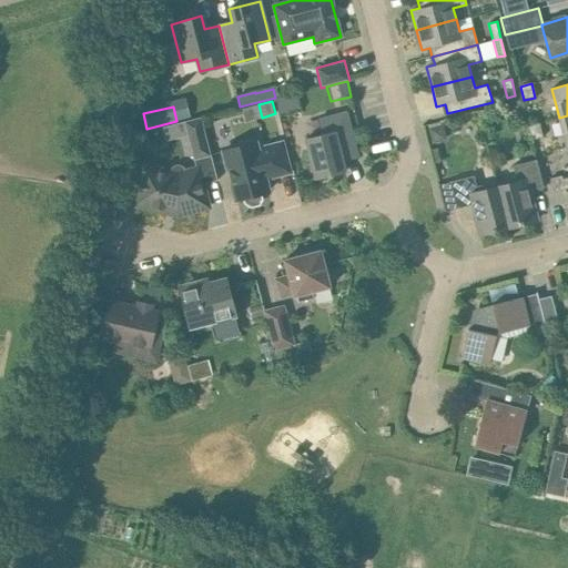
[(346,112),(333,115),(318,119),(322,134),(305,139),(315,179),(345,171),(341,154),(356,151),(346,112)]
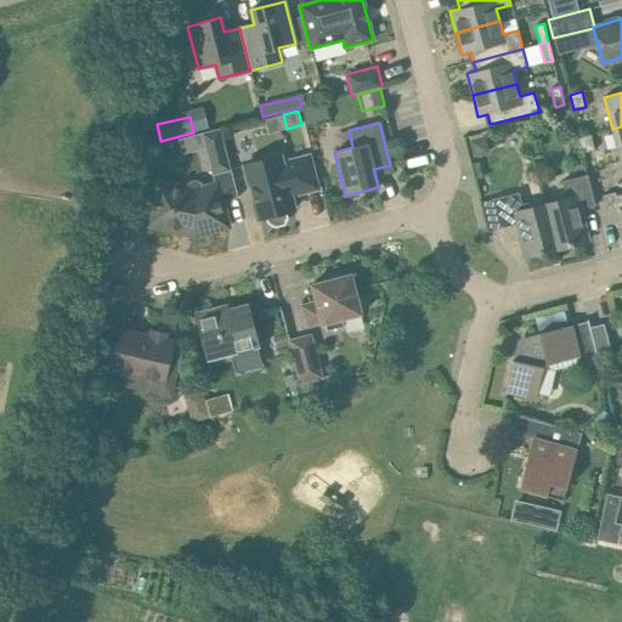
[(231,170),(220,129),(202,134),(213,175),(231,170)]
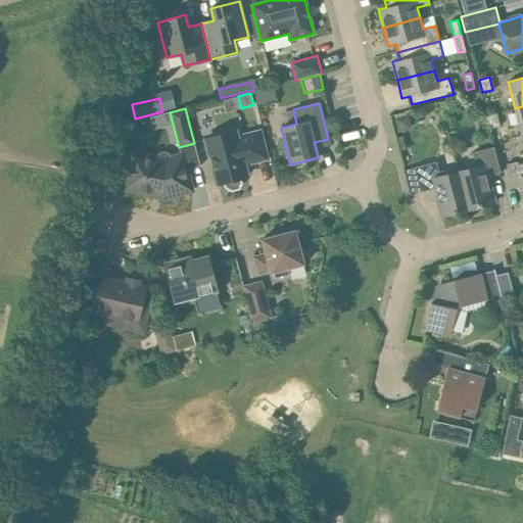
[(411,128),(407,112),(392,116),(395,132),(411,128)]
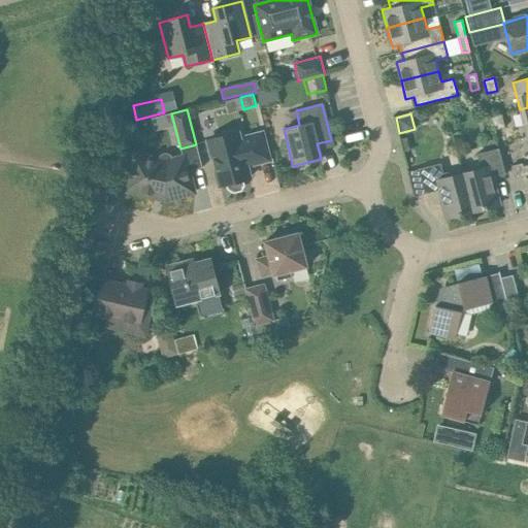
[(501,116),(491,119),(494,132),(505,129),(501,116)]
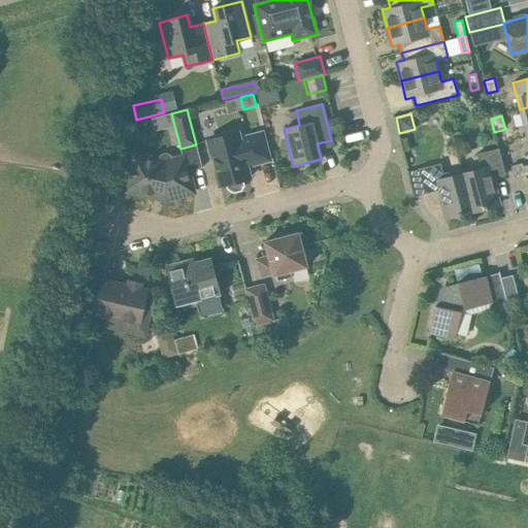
[(231,191),(239,189),(242,184),(241,179),(250,177),(246,166),(269,160),(262,133),(239,139),(237,132),(207,140),(220,186),(225,185),(226,188),(231,191)]
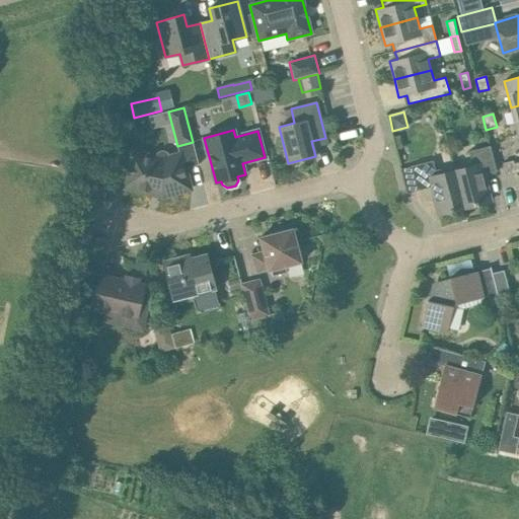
[(468,151),(471,161),(466,162),(467,167),(454,170),(464,208),(491,202),(484,173),(496,170),(490,146),(468,151)]
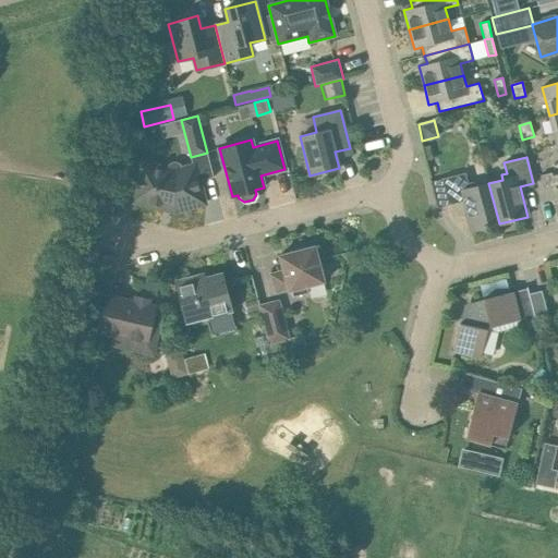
[(140,164),(132,202),(174,211),(204,203),(194,166),(181,169),(181,168),(180,166),(179,166),(177,165),(176,165),(173,164),(172,165),(171,165),(169,166),(168,167),(167,168),(167,169),(140,164)]
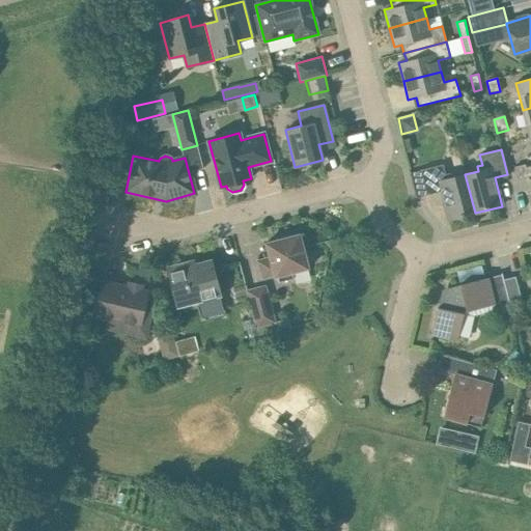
[(443,164),(421,170),(427,195),(441,192),(448,220),(475,213),(465,174),(451,178),(450,173),(445,174),(443,164)]
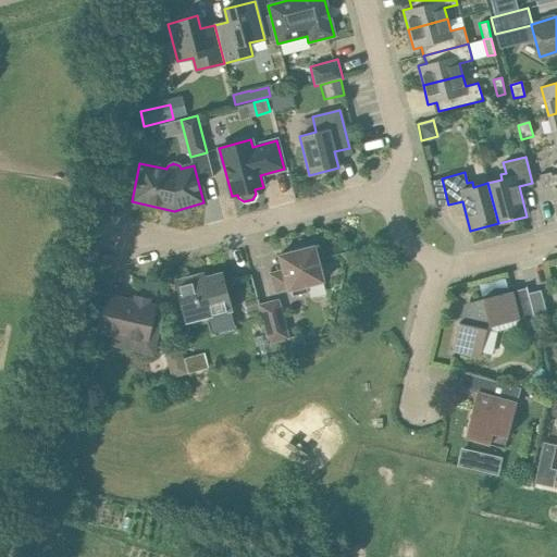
[(552,176),(552,175),(551,172),(540,175),(543,188),(554,186),(552,176)]
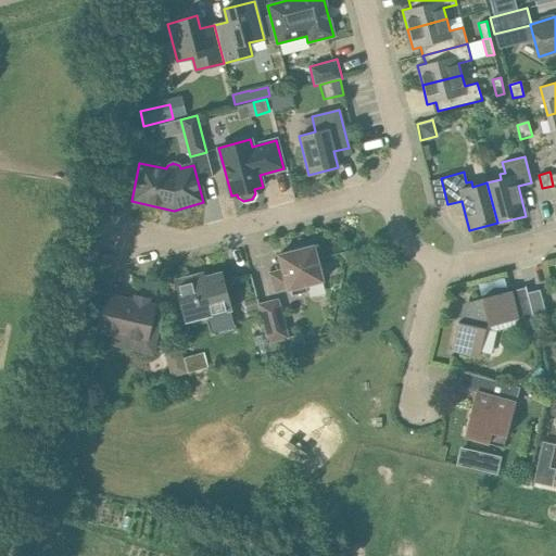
[(287,290),(290,290),(291,295),(306,292),(305,286),(323,281),(313,245),(278,254),(281,269),(269,273),(274,292),(287,289),(287,290)]
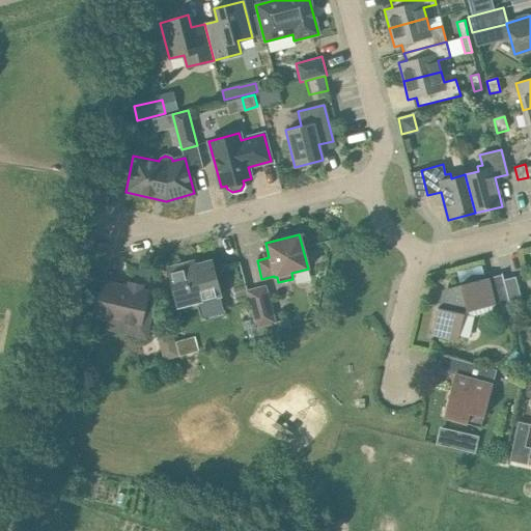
[(211,261),(168,273),(177,306),(194,301),(220,295),(211,261)]
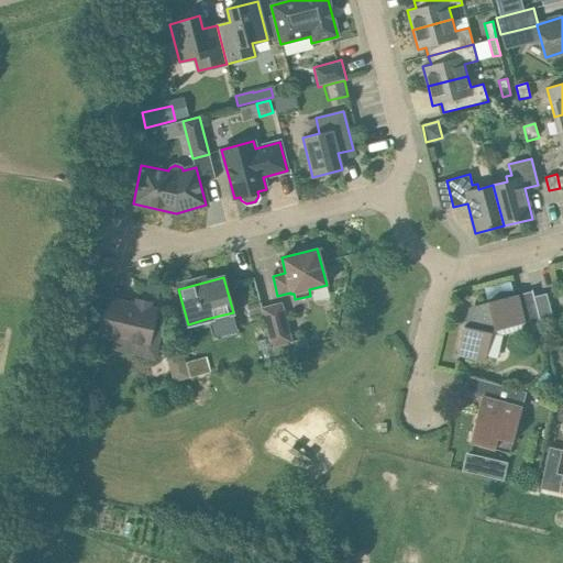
[(533,297),(531,290),(487,302),(488,307),(472,310),(468,328),(463,327),(457,354),(485,361),(492,331),(539,319),(533,297)]
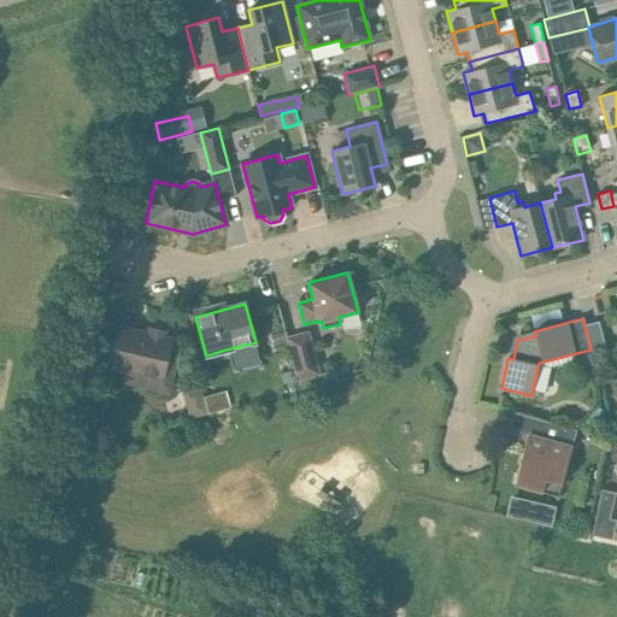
[(599,322),(585,325),(591,350),(605,346),(599,322)]
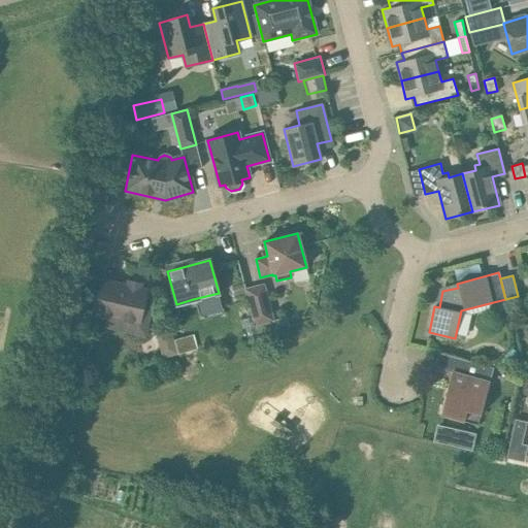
[(145,333),(152,304),(143,302),(145,291),(101,281),(94,315),(104,318),(102,325),(145,333)]
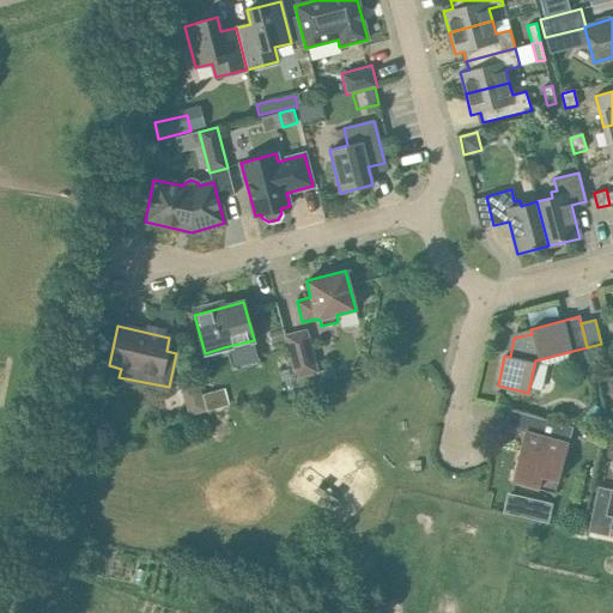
[(333,368),(319,371),(308,329),(284,335),(296,380),(297,378),(299,388),(335,377),(333,368)]
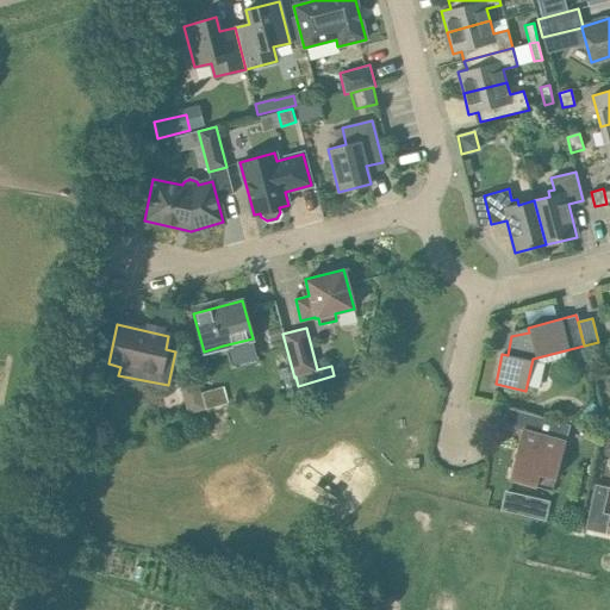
[(203,393),(206,408),(207,411),(228,404),(228,403),(223,387),(203,393)]
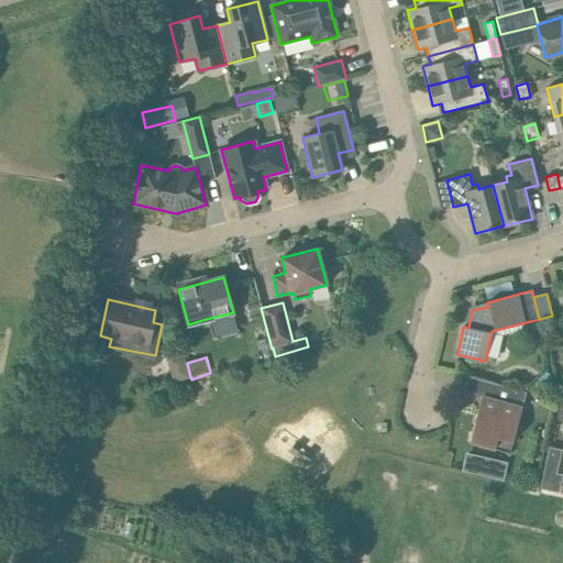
[(173,362),(177,379),(189,376),(184,359),(173,362)]
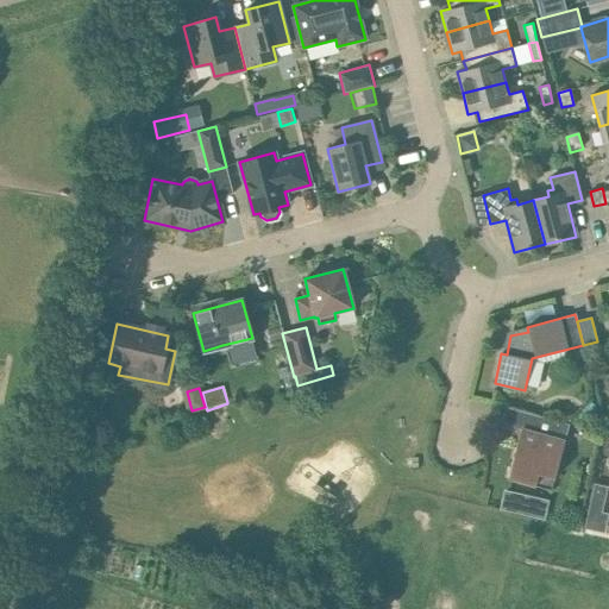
[(551,489),(554,478),(565,441),(570,425),(532,414),(527,431),(521,428),(507,478),(534,485),(535,485),(551,489)]
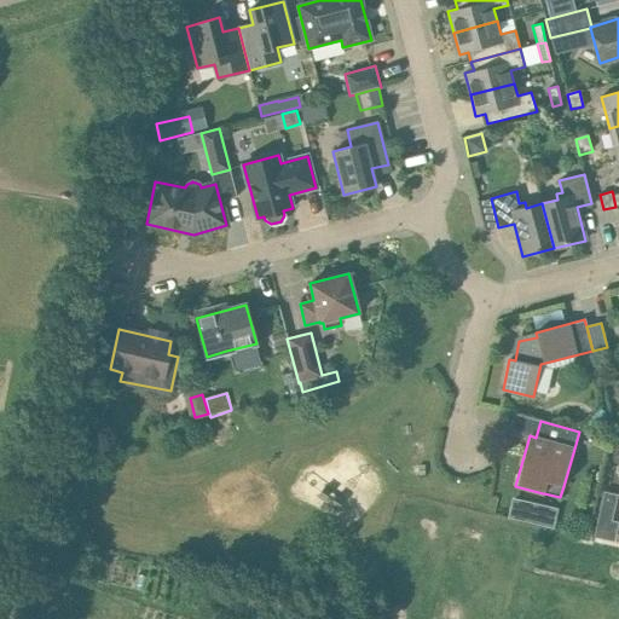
[(601,507),(614,509),(618,495),(605,491),(601,507)]
